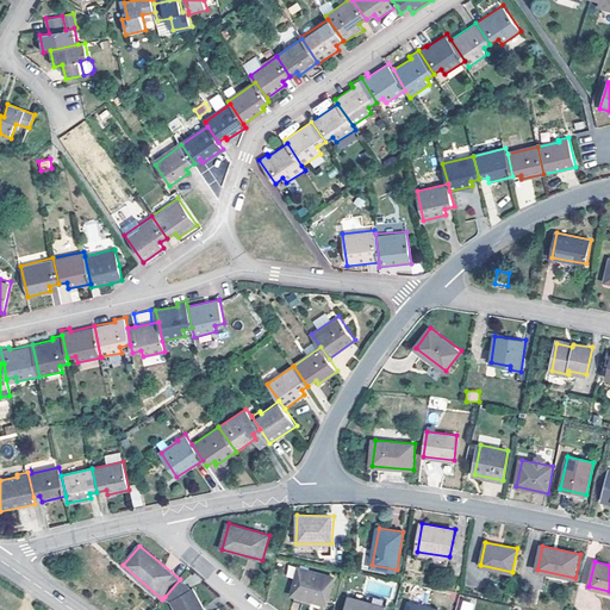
[(292,595),(328,604),(335,578),(299,567),(292,595)]
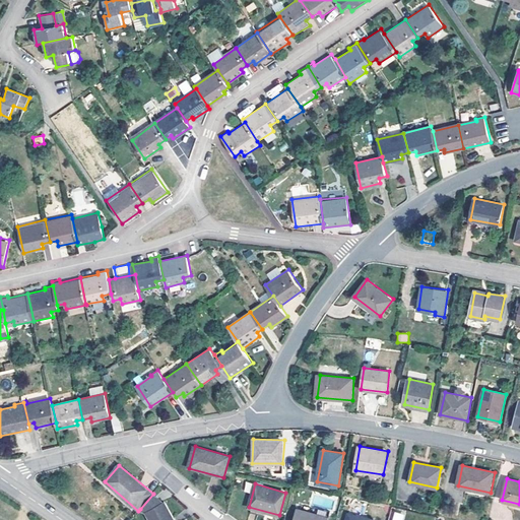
[(148,519),(173,519),(164,503),(160,504),(153,494),(140,509),(145,514),(148,519)]
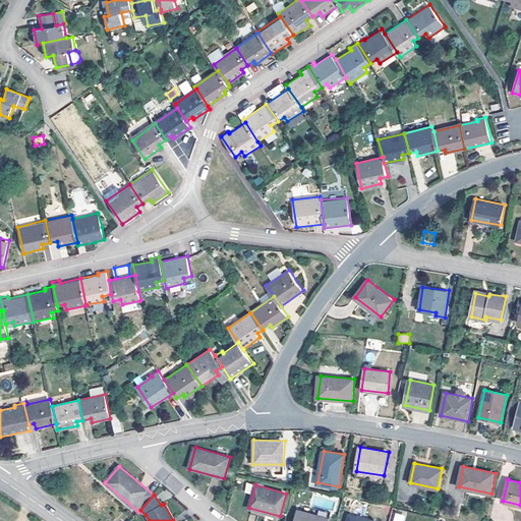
[(295,520),(327,520),(329,518),(299,510),(295,520)]
